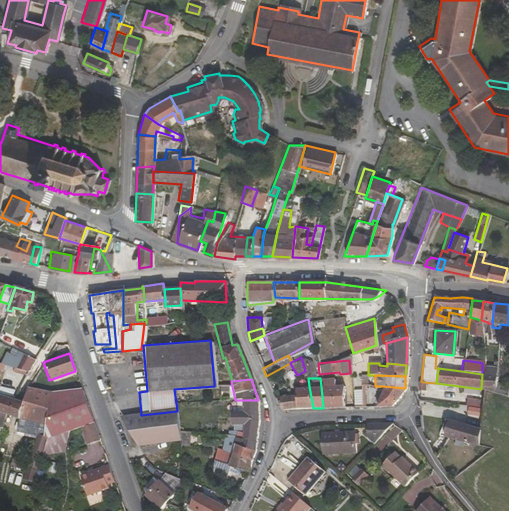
[(293,393),(287,393),(287,397),(275,397),(281,409),(313,408),(309,386),(293,385),(293,393)]
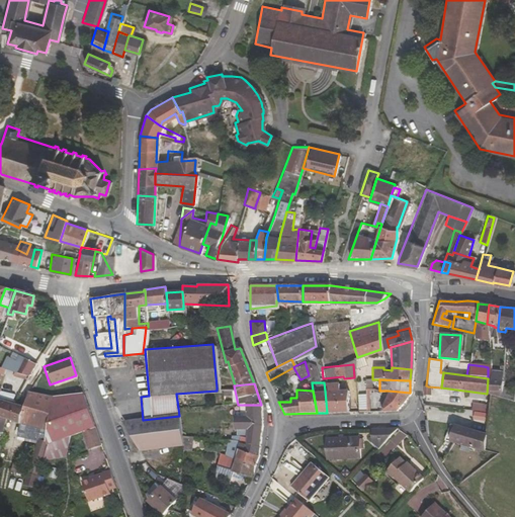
[(345,390),(325,391),(327,413),(347,412),(345,390)]
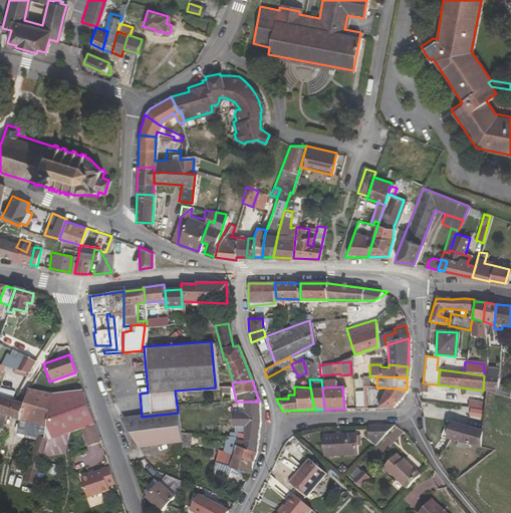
[(369,409),(377,408),(385,388),(376,388),(369,409)]
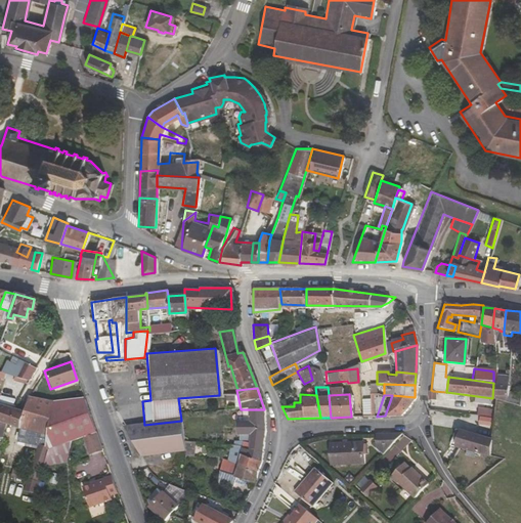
[(385,416),(400,416),(407,407),(415,397),(392,395),(385,416)]
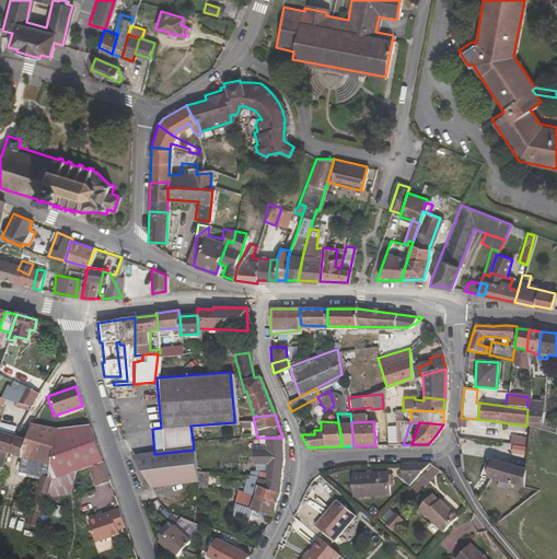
[(0,459),(2,453),(23,458),(50,467),(57,429),(30,423),(22,440),(12,437),(3,433),(0,432),(0,459)]
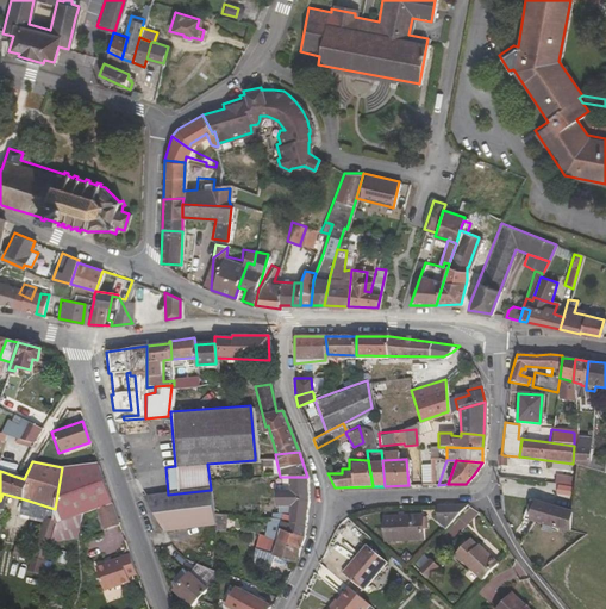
[(7,463),(4,472),(13,476),(18,466),(7,463)]
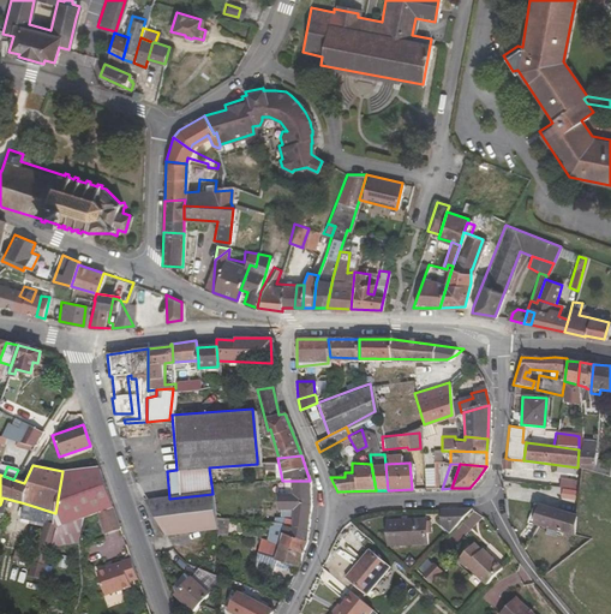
[(57,525),(48,547),(79,543),(81,520),(97,513),(112,508),(97,468),(63,471),(55,513),(53,524),(57,525)]
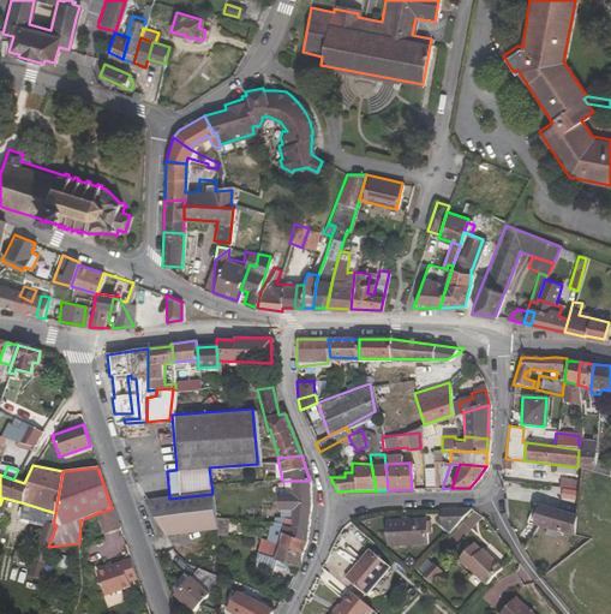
[(576,489),(577,482),(558,480),(557,487),(576,489)]
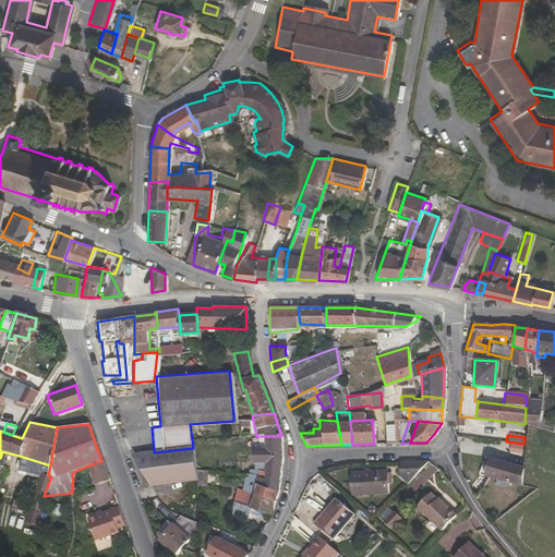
[(281,456),(281,436),(256,436),(261,462),(266,463),(266,474),(265,480),(278,481),(281,456)]
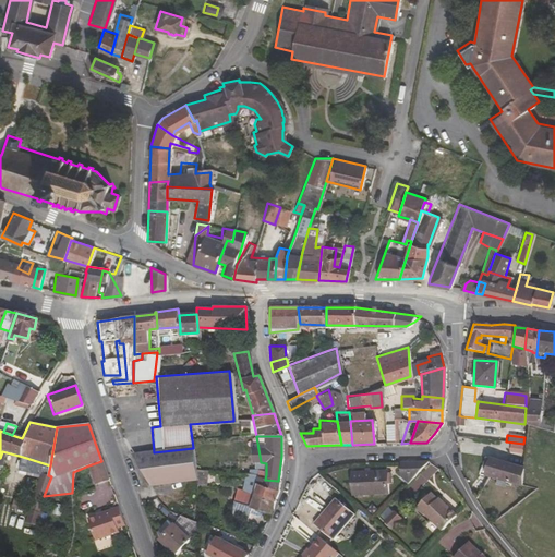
[(193,448),(154,452),(130,455),(147,486),(196,480),(195,470),(193,448)]
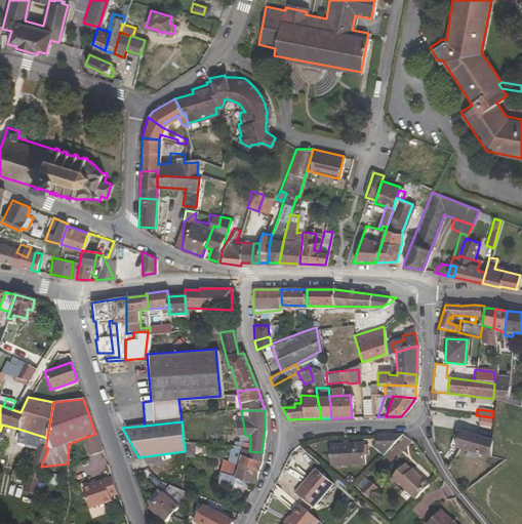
[(47,438),(22,430),(18,439),(39,445),(45,447),(47,438)]
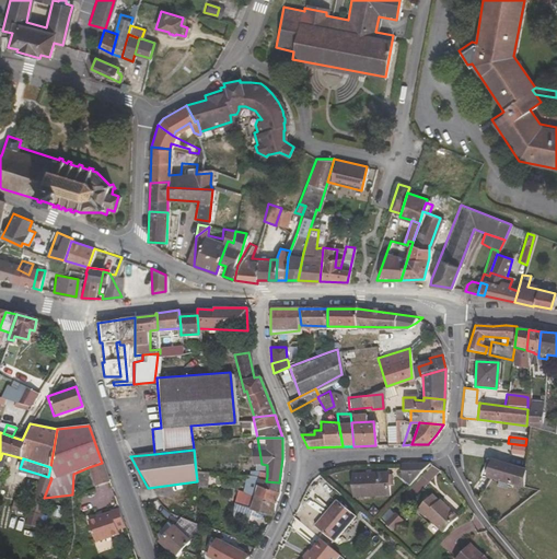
[(102,463),(89,467),(96,485),(108,481),(102,463)]
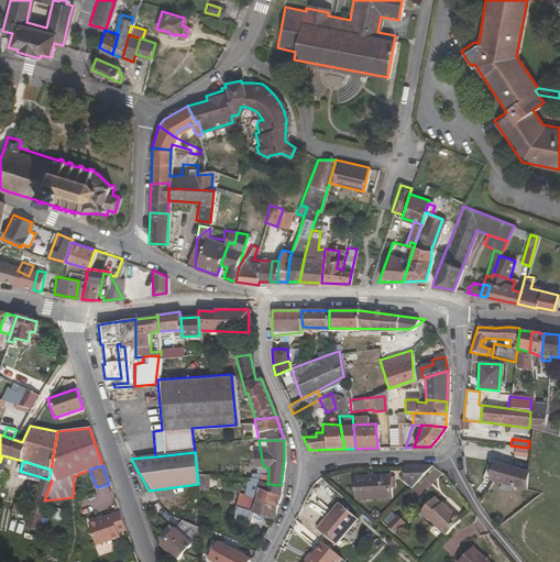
[(403,466),(403,483),(415,483),(430,465),(403,466)]
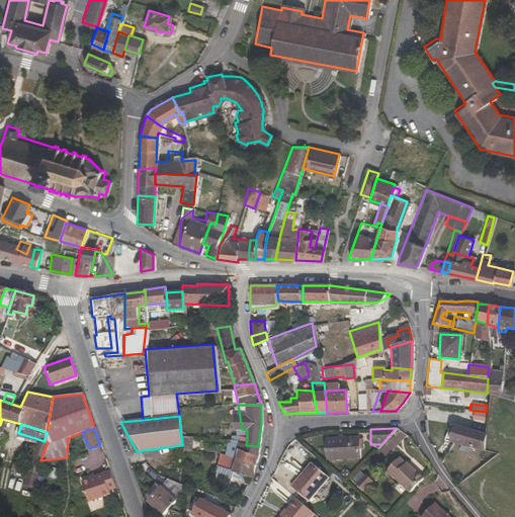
[(452,428),(449,443),(483,450),(484,435),(452,428)]
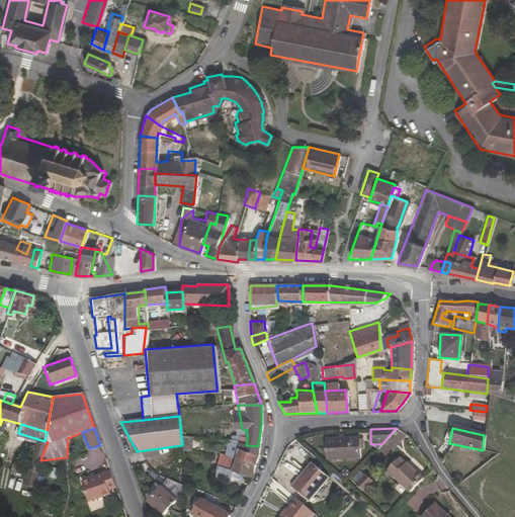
[(27,474),(35,475),(40,460),(48,442),(45,441),(38,439),(27,474)]
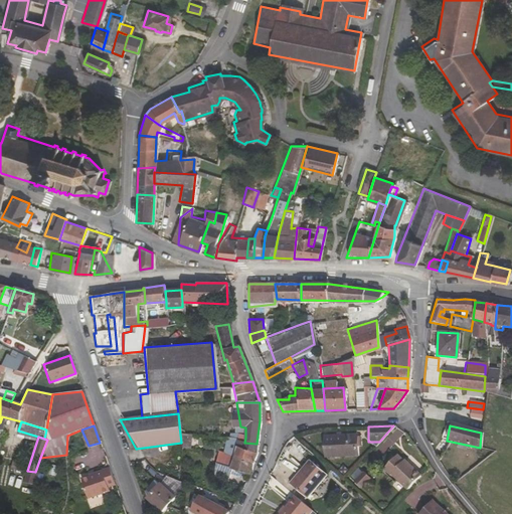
[(356,457),(356,438),(325,438),(325,457),(356,457)]
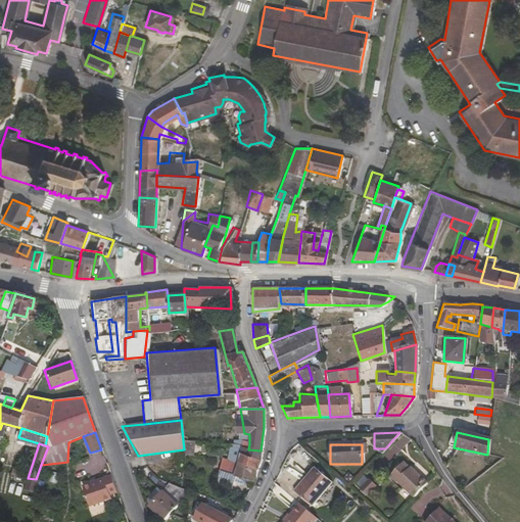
[(260,460),(261,451),(248,449),(241,448),(236,463),(255,470),(260,460)]
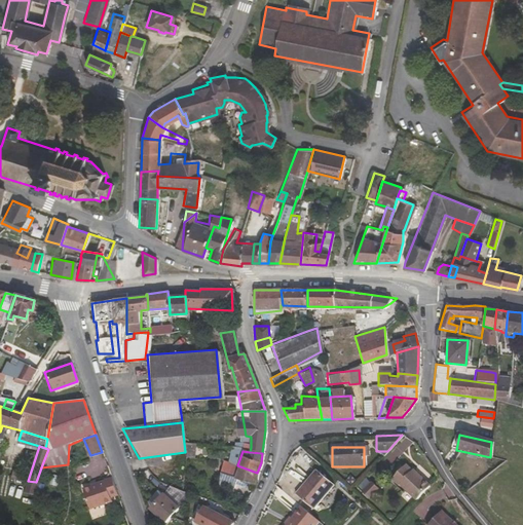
[(235,477),(237,465),(222,461),(220,472),(235,477)]
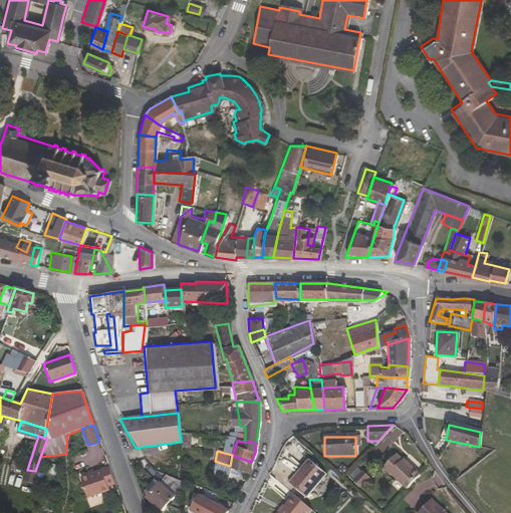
[(270,472),(282,481),(285,483),(299,463),(284,453),(270,472)]
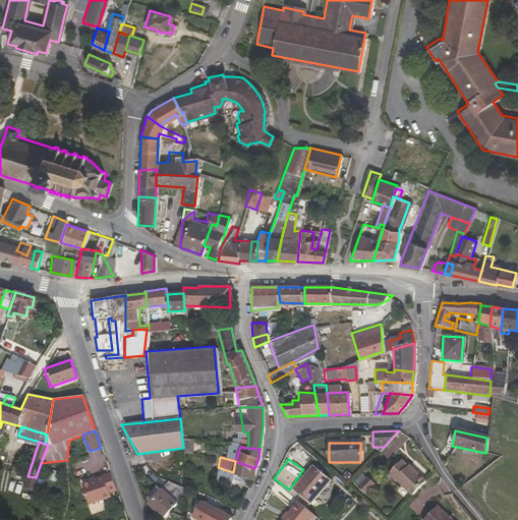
[(411,494),(424,479),(406,464),(406,465),(400,460),(387,474),(394,480),(395,479),(411,494)]
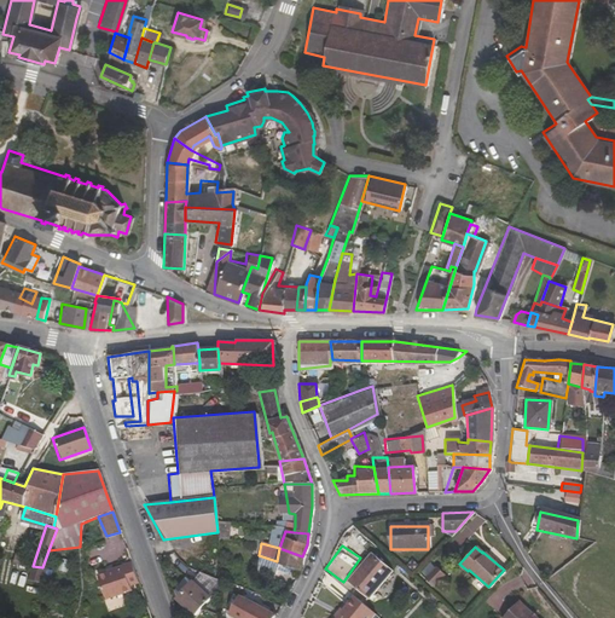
[(299,570),(302,556),(279,548),(277,561),(299,570)]
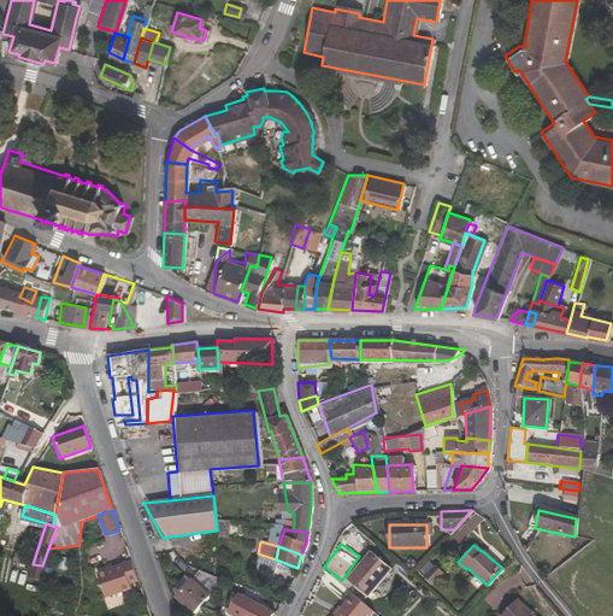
[(364,594),(388,565),(369,549),(345,578),(364,594)]
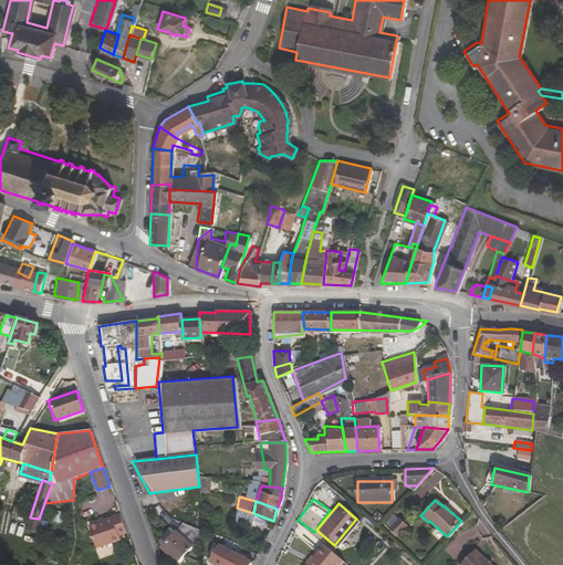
[(235,522),(249,527),(253,513),(237,508),(235,522)]
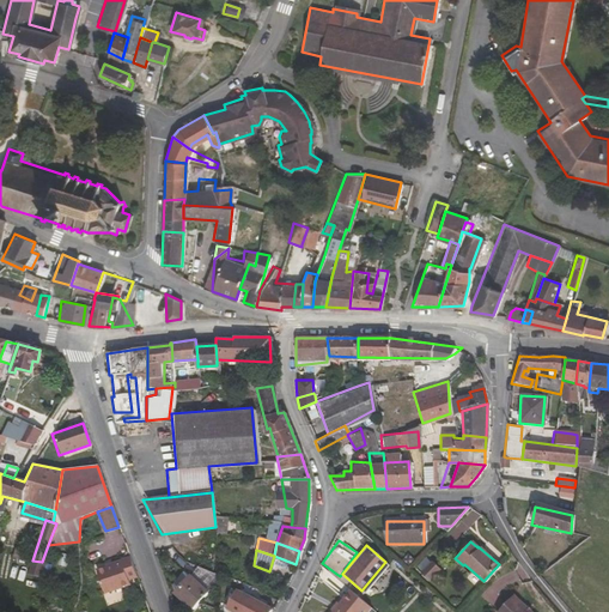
[(110,565),(111,568),(96,574),(104,595),(131,587),(129,582),(136,580),(129,559),(110,565)]
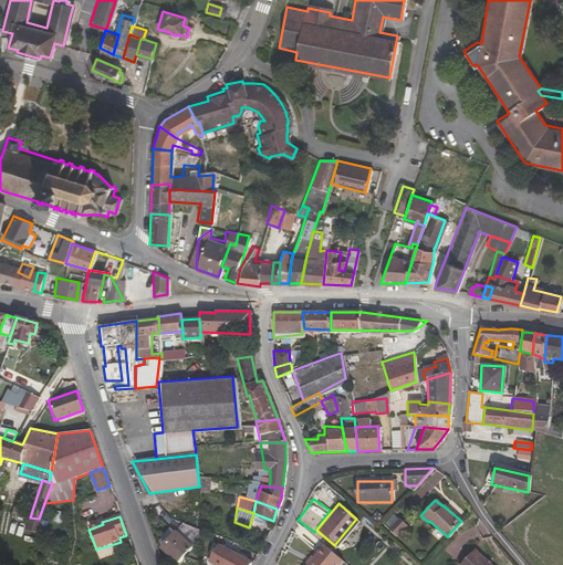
[(396,536),(406,525),(398,518),(388,529),(396,536)]
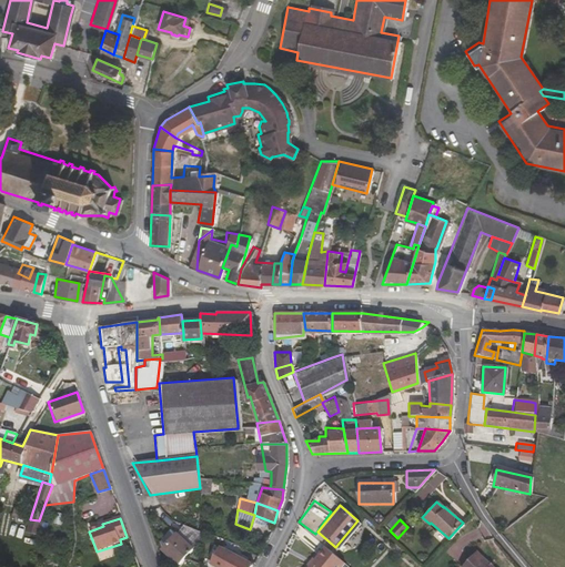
[(178,565),(184,558),(191,549),(169,530),(159,542),(162,550),(178,565)]
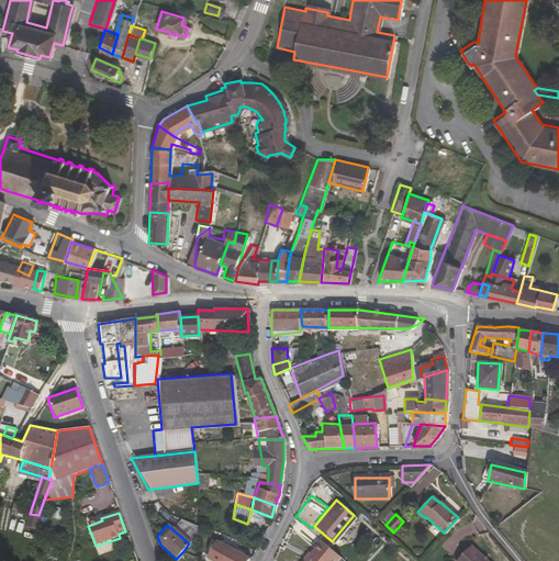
[(211,537),(200,551),(214,560),(225,560),(232,549),(211,537)]
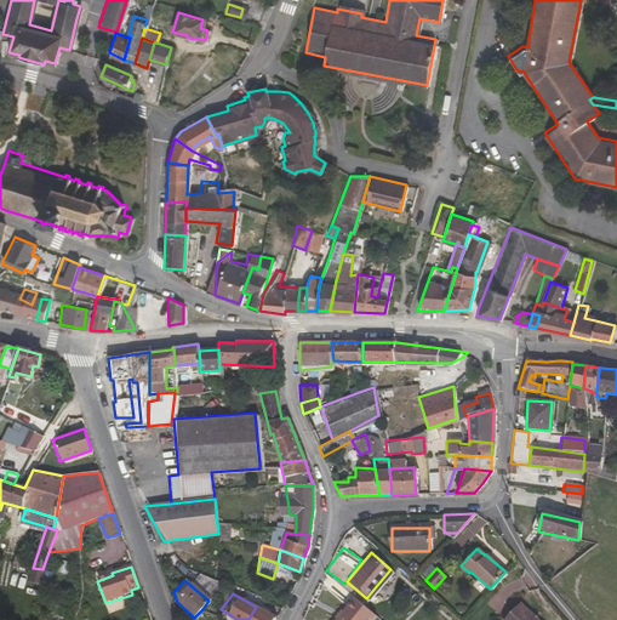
[(333,619),(370,619),(373,615),(353,598),(342,612),(336,619),(333,619)]
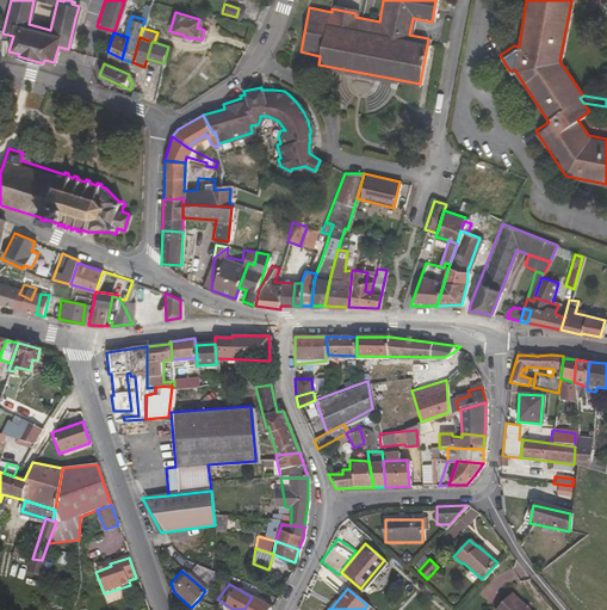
[(528,609),(512,593),(495,609),(528,609)]
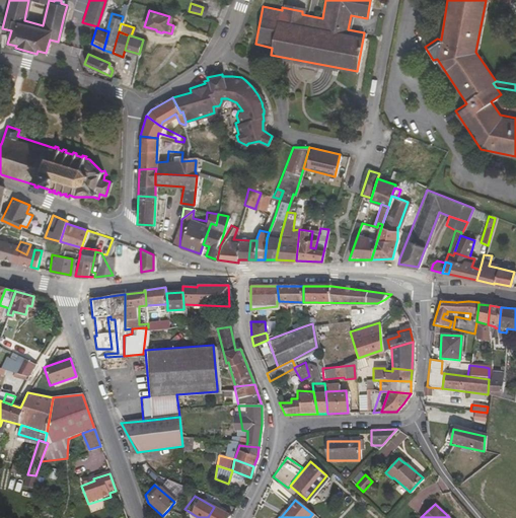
[(214,507),(208,517),(227,517),(230,515),(214,507)]
